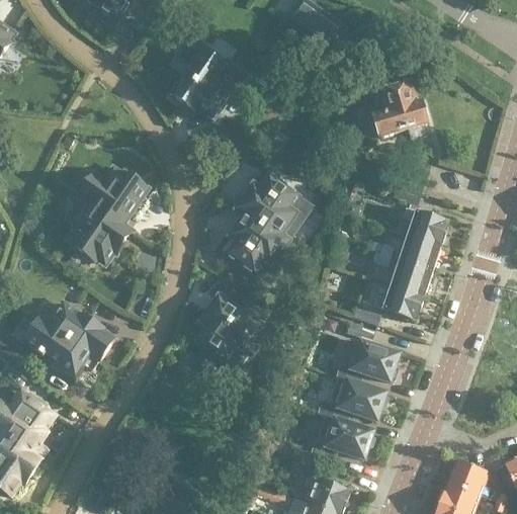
[(86,0),(115,20),(128,0),(86,0)]
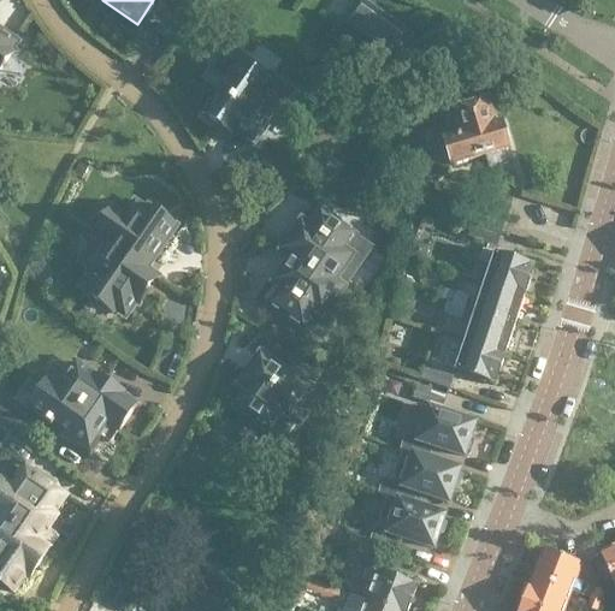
[(352,0),(336,24),(390,63),(413,31),(367,0),(352,0)]
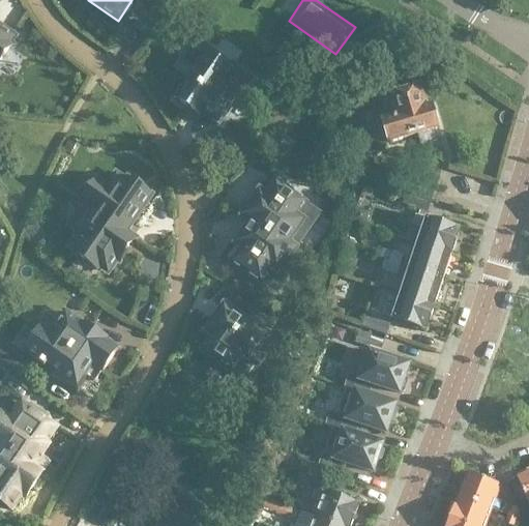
[(0,55),(9,41),(8,39),(12,33),(0,25),(0,55)]
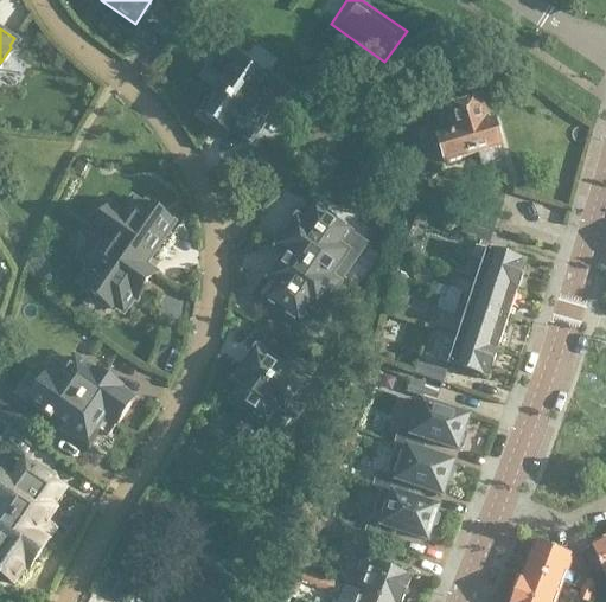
[(253,139),(291,87),(231,44),(216,65),(231,76),(206,110),(233,129),(235,127),(253,139)]
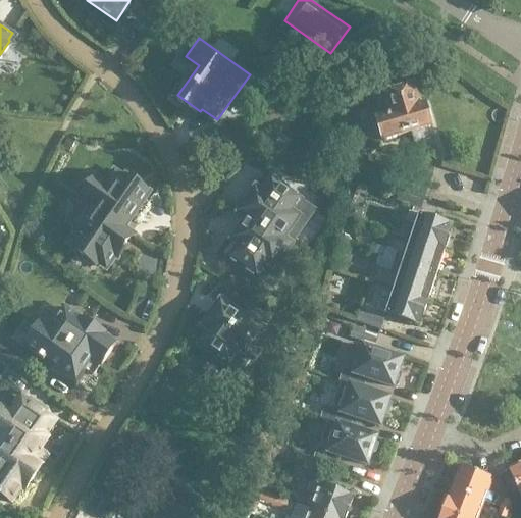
[(419,105),(413,85),(370,97),(382,138),(411,130),(413,140),(429,135),(426,124),(429,123),(423,104),(419,105)]
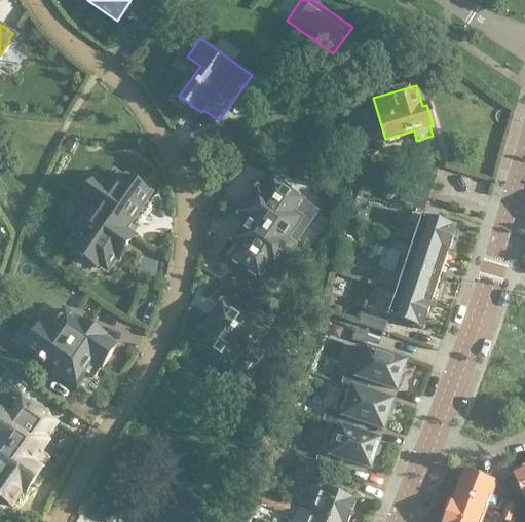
[(406,178),(430,186),(434,175),(421,171),(409,166),(406,178)]
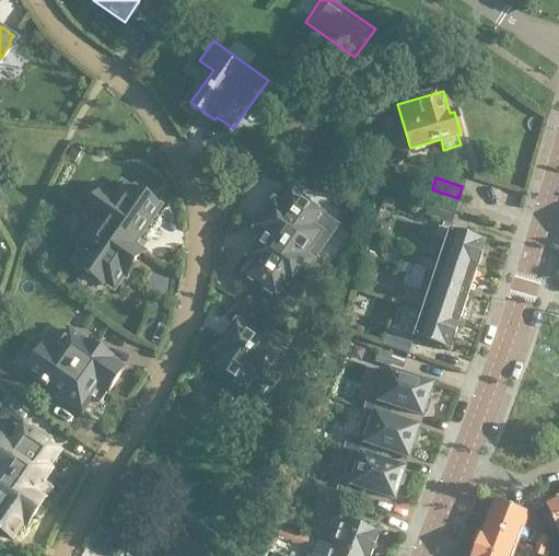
[(134,241),(161,203),(136,185),(135,187),(125,180),(115,193),(105,186),(88,210),(89,211),(90,210),(132,241),(134,241)]
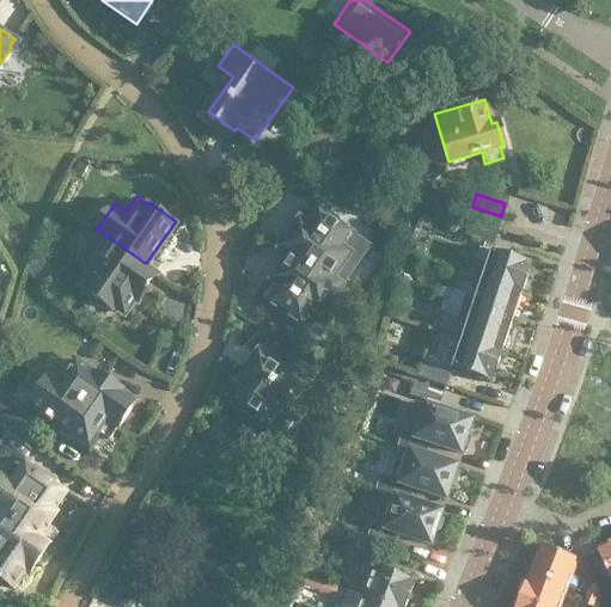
[(498,225),(501,216),(472,207),(471,209),(468,220),(496,230),(498,225)]
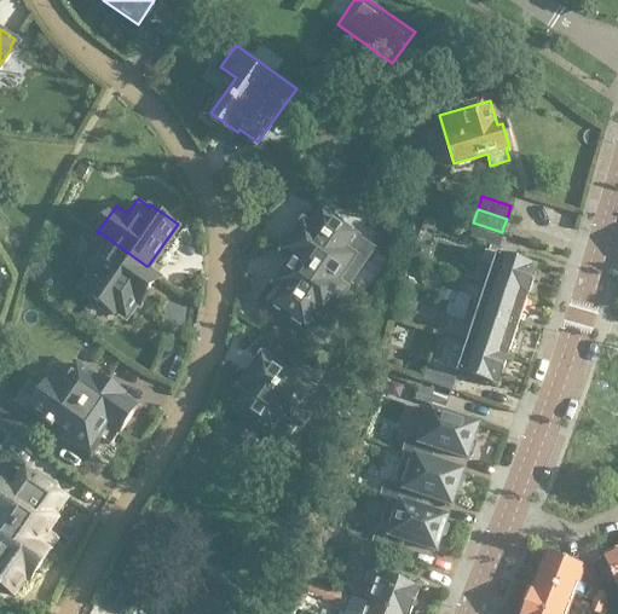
[(306,224),(298,236),(295,233),(284,250),(294,256),(295,255),(342,290),(344,289),(362,264),(353,258),(365,242),(324,213),(312,229),(306,224)]
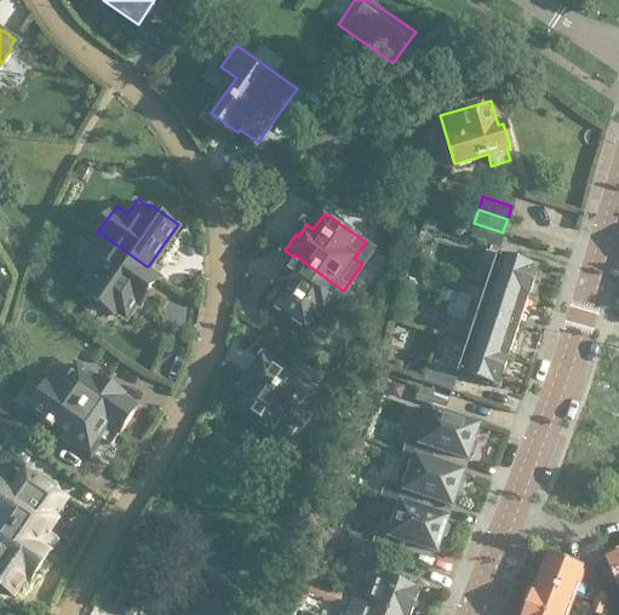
[(499,245),(503,233),(474,223),(470,235),(474,237),(499,245)]
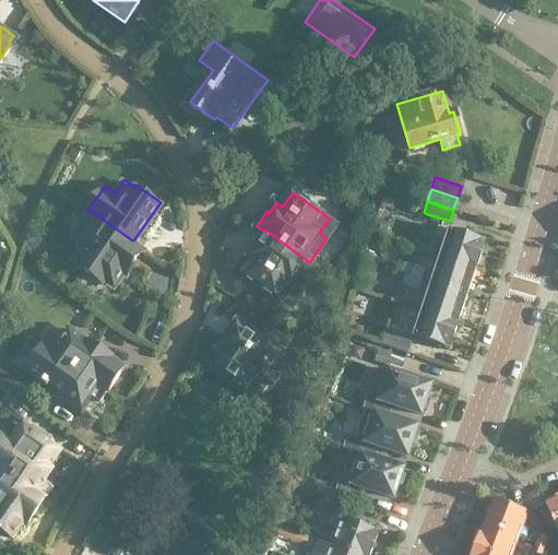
[(81,241),(71,256),(105,280),(106,278),(114,283),(122,270),(125,271),(143,247),(133,240),(132,240),(90,210),(88,211),(71,234),(81,241)]
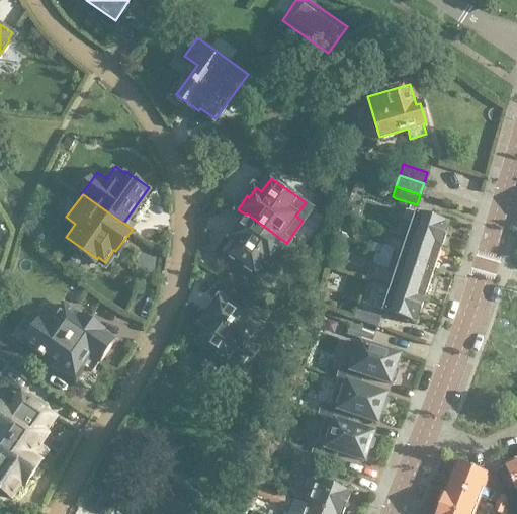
[(348,200),(344,212),(356,217),(360,204),(348,200)]
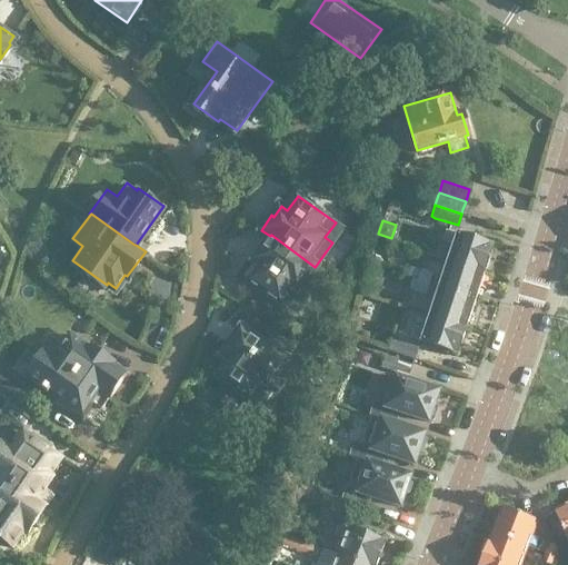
[(447,258),(484,271),(492,244),(456,231),(446,228),(442,238),(452,241),(447,258)]
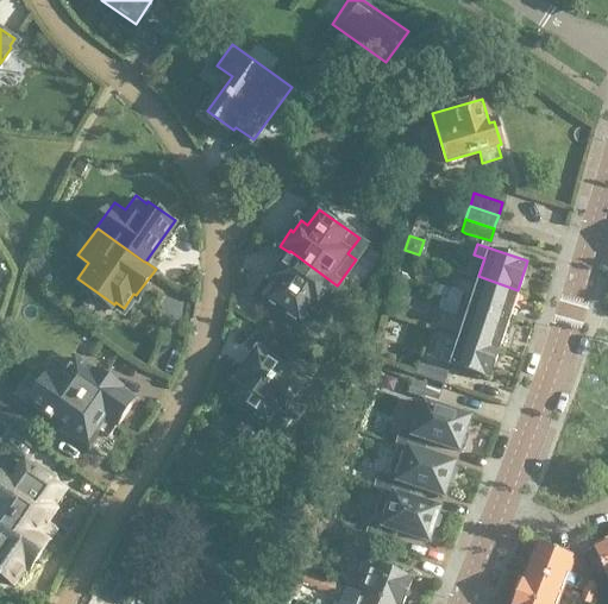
[(320,312),(328,318),(348,291),(338,284),(337,285),(290,251),(289,252),(280,266),(281,268),(274,278),(280,283),(268,300),(308,328),(320,312)]
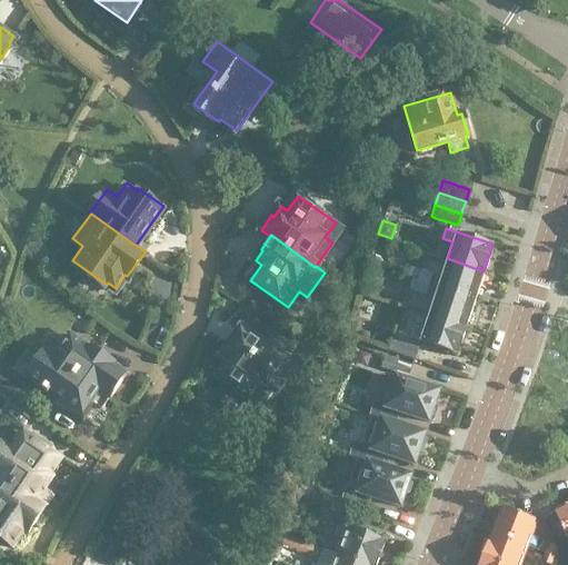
[(369,251),(366,260),(377,265),(380,255),(369,251)]
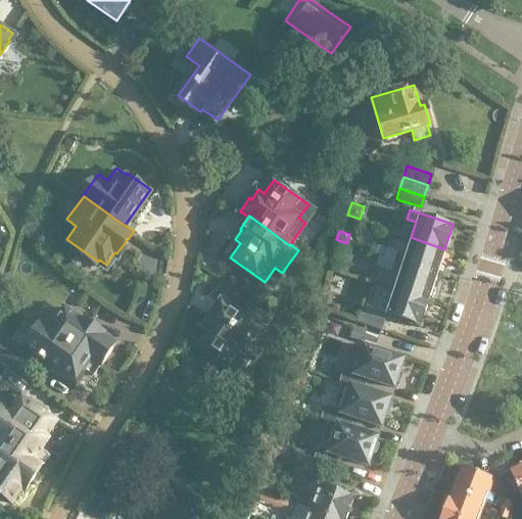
[(411,237),(402,262),(436,273),(444,249),(411,237)]
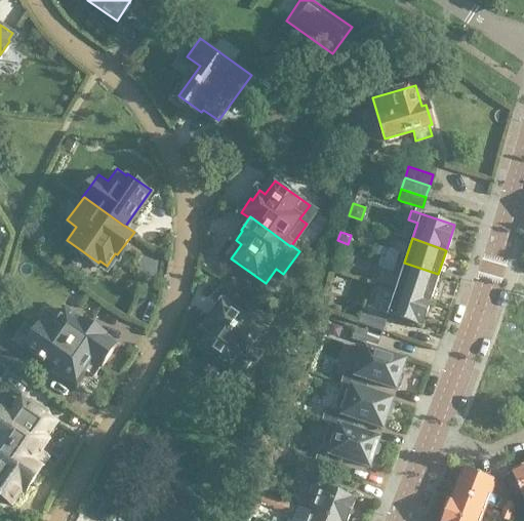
[(386,256),(394,259),(397,250),(389,247),(386,256)]
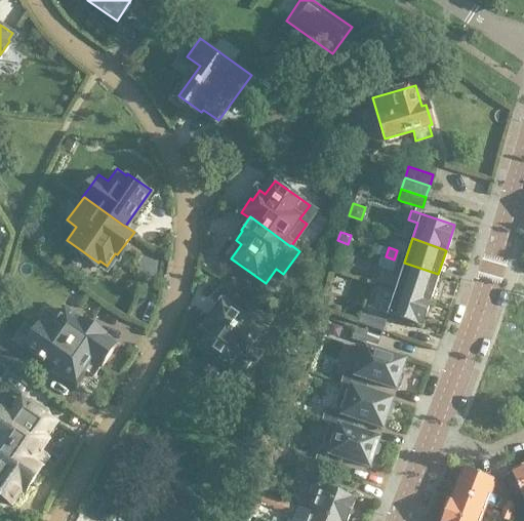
[(386,256),(383,267),(391,270),(394,259),(386,256)]
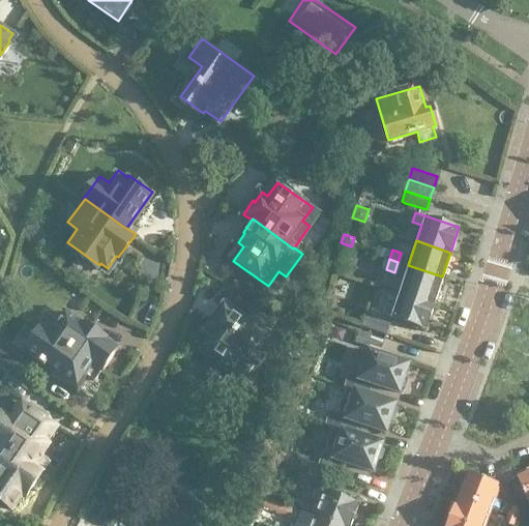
[(400,290),(434,301),(442,276),(408,265),(400,290)]
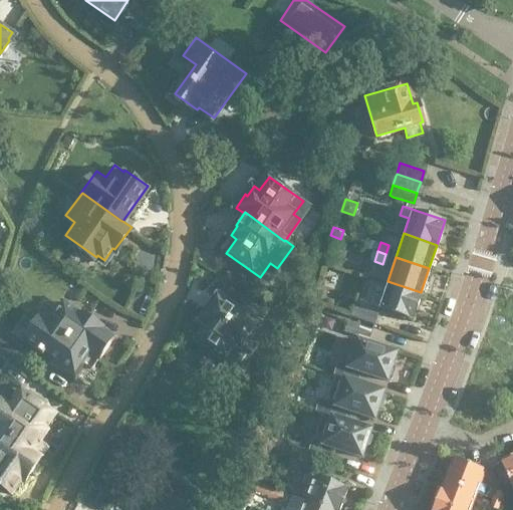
[(412,317),(421,292),(388,281),(382,296),(373,293),(370,302),(379,305),(378,306),(412,317)]
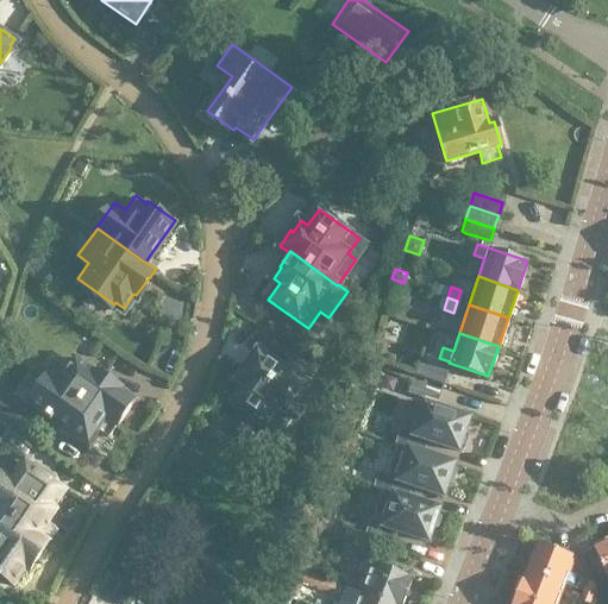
[(294,419),(314,392),(304,385),(314,371),(274,343),(264,356),(256,350),(244,365),(246,366),(238,378),(245,383),(233,398),(273,428),(284,411),(294,419)]
